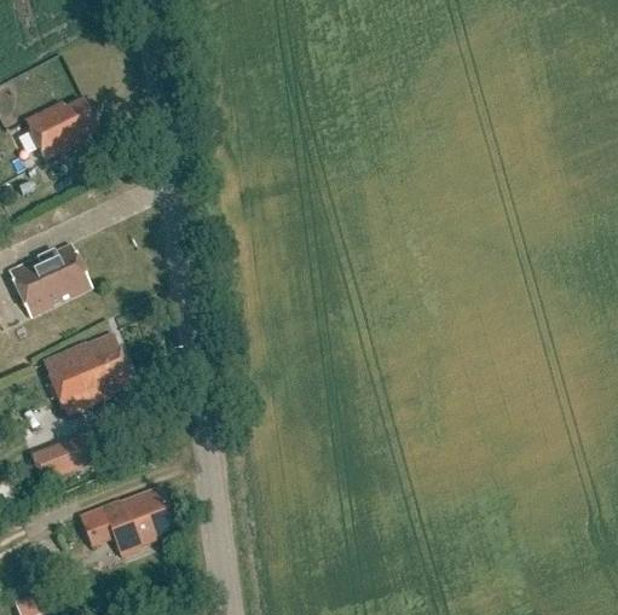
[(81,134),(99,125),(85,98),(67,106),(64,102),(33,117),(53,157),(69,150),(68,146),(82,138),(81,134)]
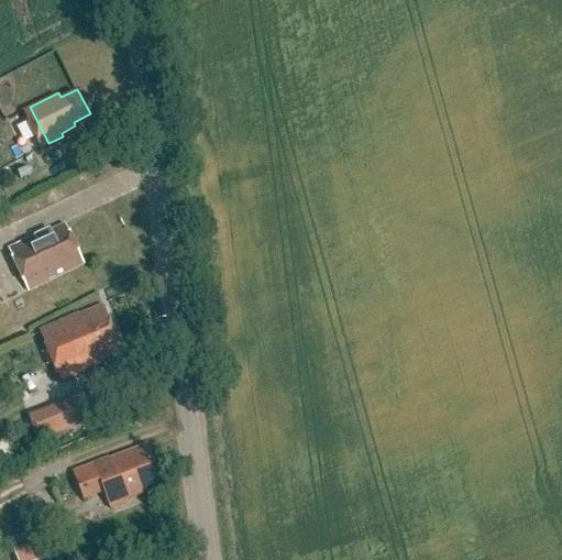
[(43,231),(8,248),(26,289),(83,262),(64,222),(44,232),(43,231)]
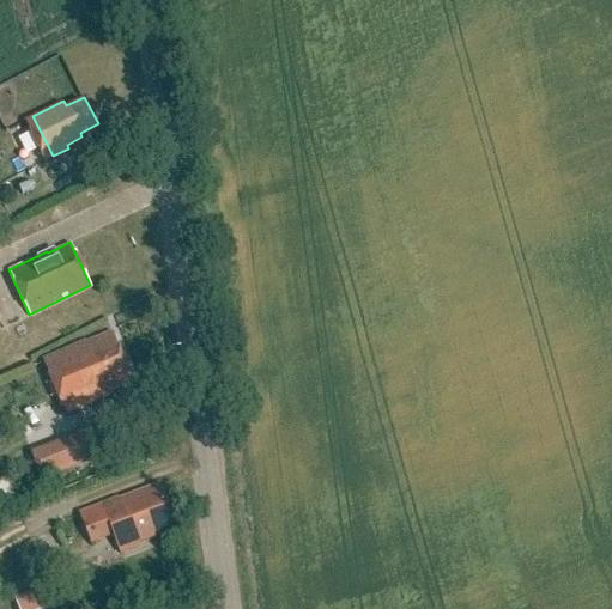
[(86,336),(43,355),(66,408),(113,388),(111,385),(132,376),(113,329),(88,340),(86,336)]
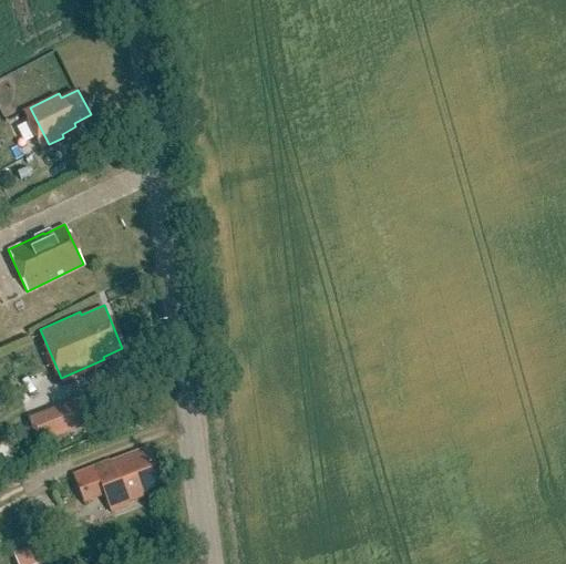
[(86,393),(28,417),(38,443),(98,420),(86,393)]
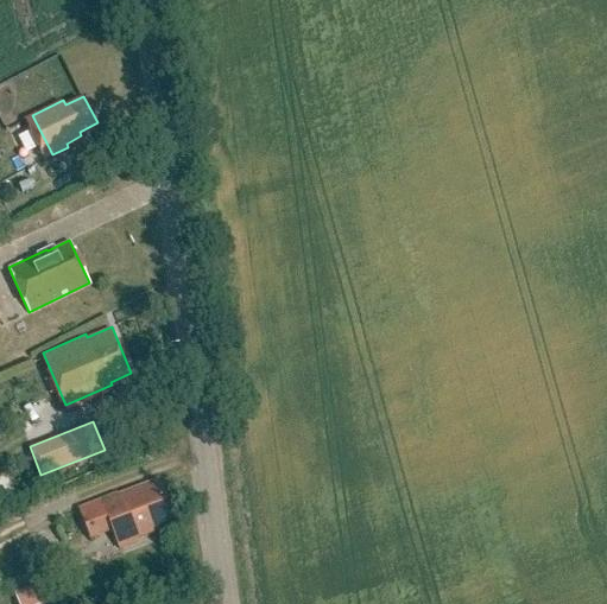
[(174,514),(156,470),(115,487),(114,485),(76,502),(88,532),(111,522),(118,541),(136,533),(134,531),(174,514)]
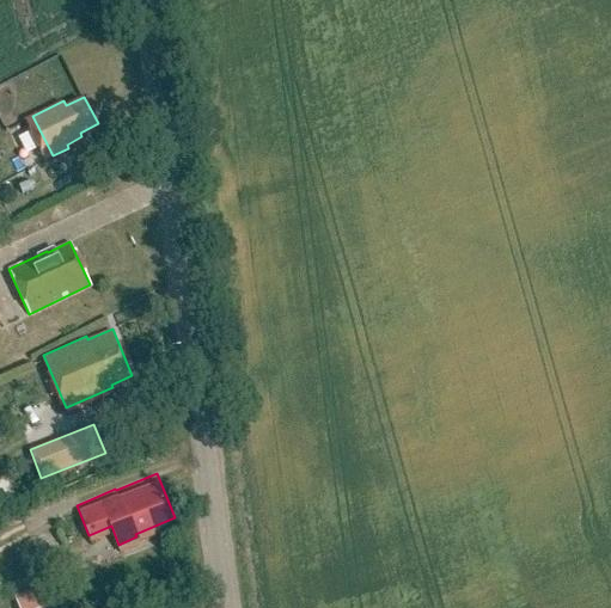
[(65,607),(53,576),(13,591),(20,607),(65,607)]
